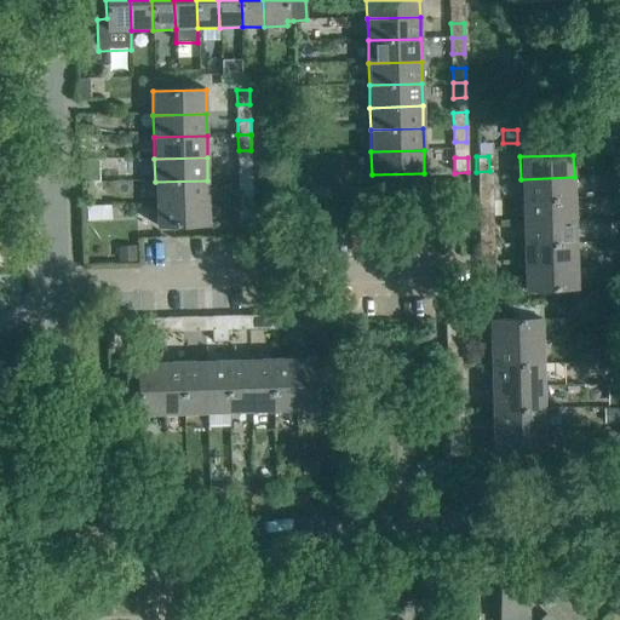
[(239,179),(252,179),(251,165),(239,165),(239,179)]
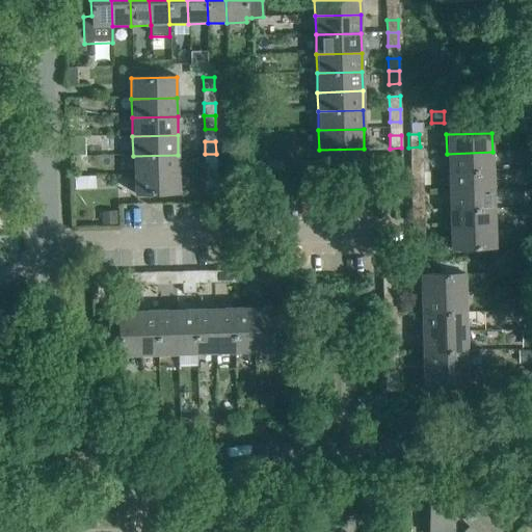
[(448,173),(493,171),(493,152),(447,154),(448,173)]
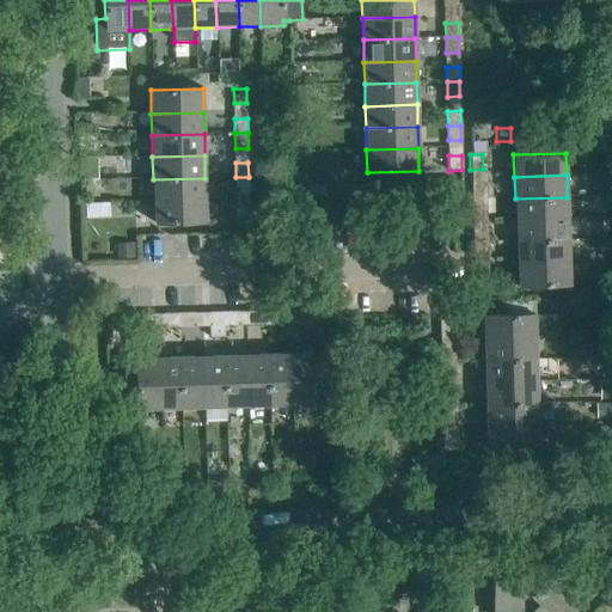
[(249,177),(236,177),(237,193),(249,191),(249,177)]
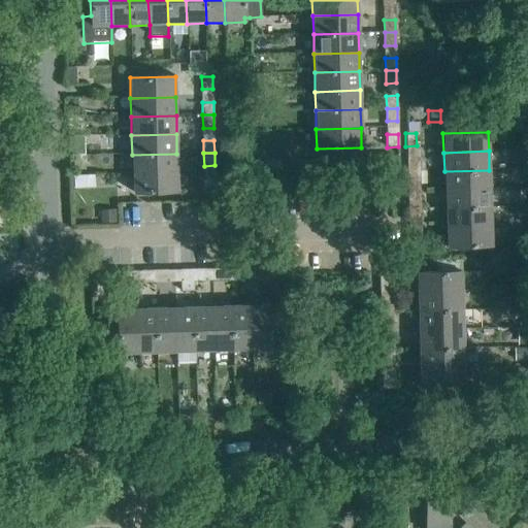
[(132,173),(177,172),(176,154),(132,155),(132,173)]
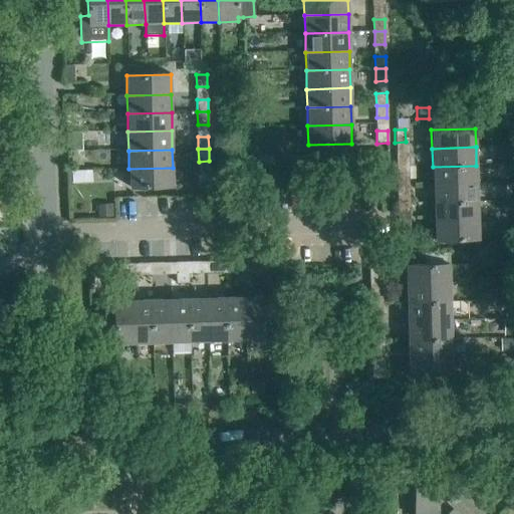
[(360,164),(380,163),(380,151),(360,152),(360,164)]
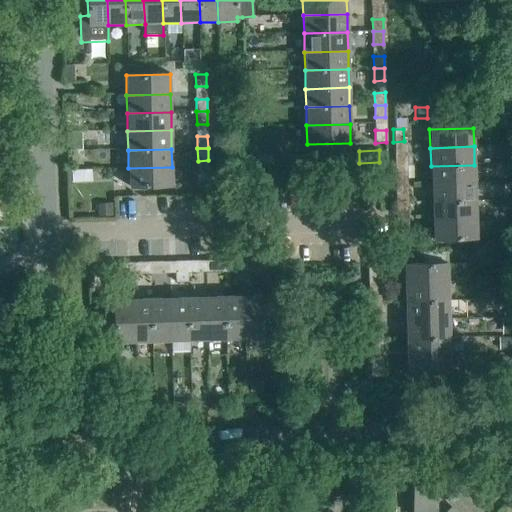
[(394,167),(405,167),(404,154),(394,155),(394,167)]
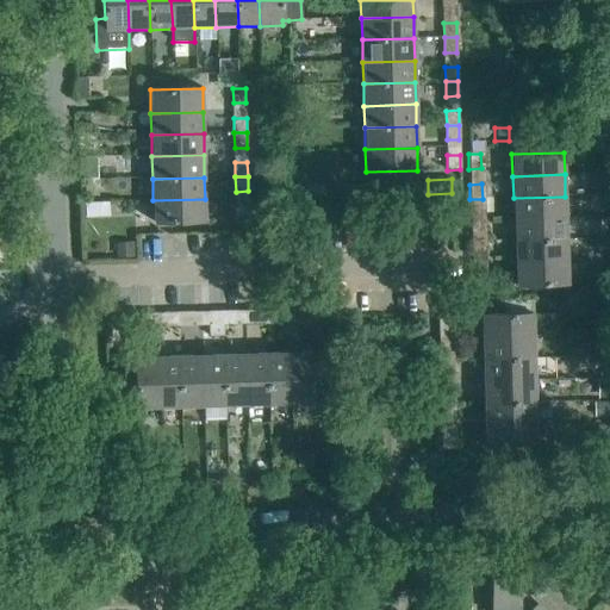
[(514,221),(566,218),(565,197),(514,198),(514,221)]
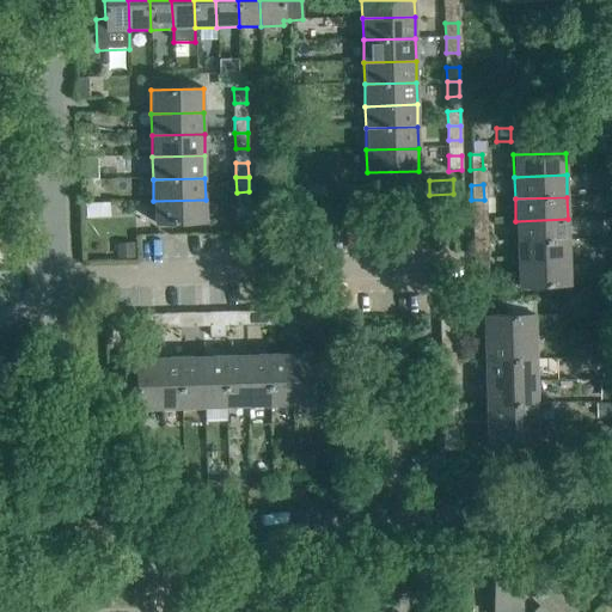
[(206,200),(153,201),(154,224),(206,222),(206,200)]
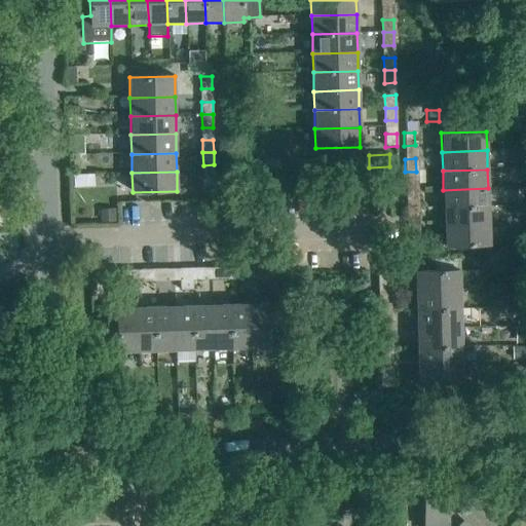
[(416,172),(405,172),(406,184),(416,184),(416,172)]
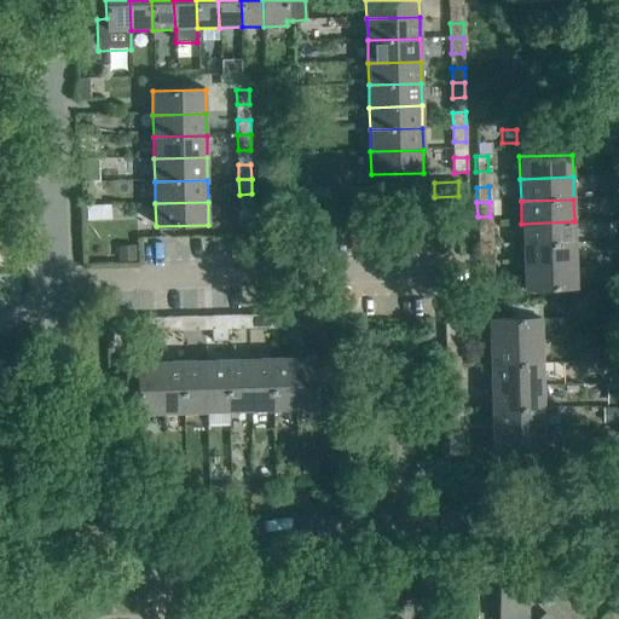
[(239,225),(253,225),(252,209),(239,209),(239,225)]
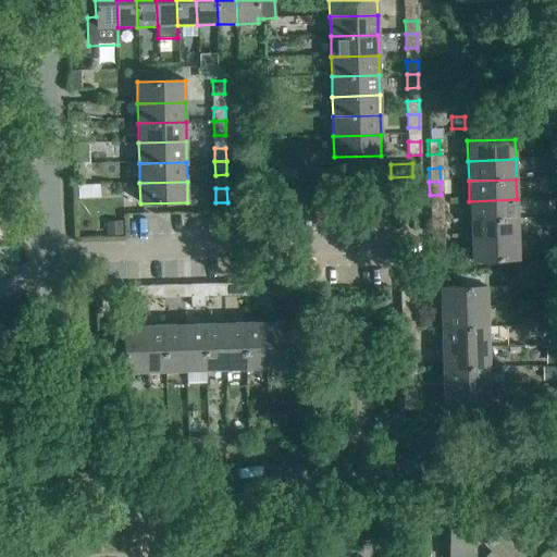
[(470,221),(518,219),(517,199),(469,201),(470,221)]
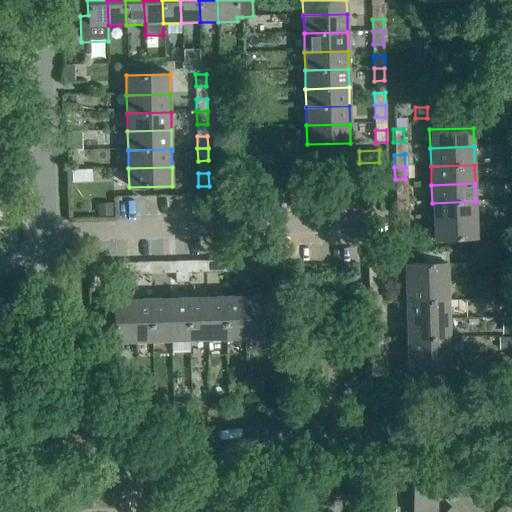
[(396,204),(406,203),(406,191),(395,191),(396,204)]
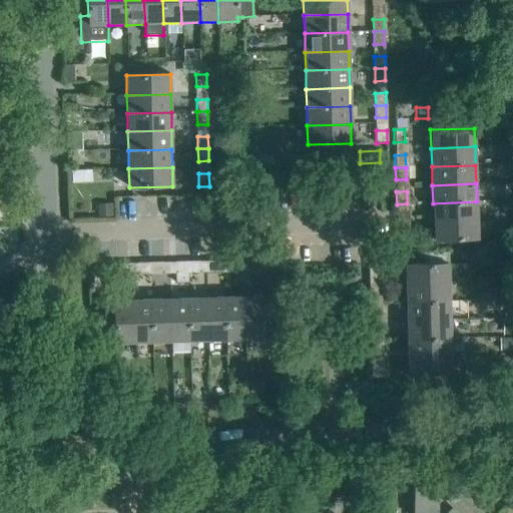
[(434,221),(477,220),(477,201),(433,203),(434,221)]
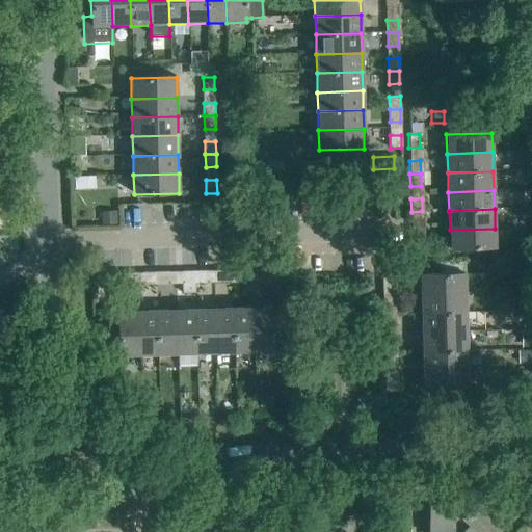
[(422,211),(411,212),(411,224),(423,224),(422,211)]
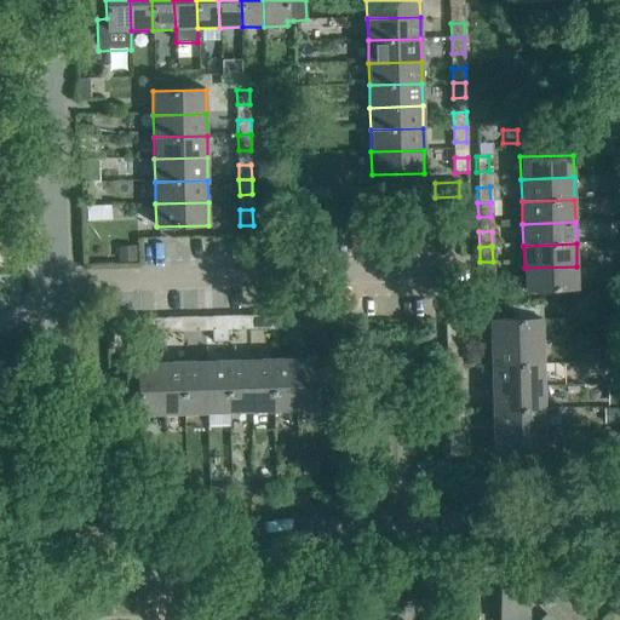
[(136,262),(136,247),(118,247),(118,263),(136,262)]
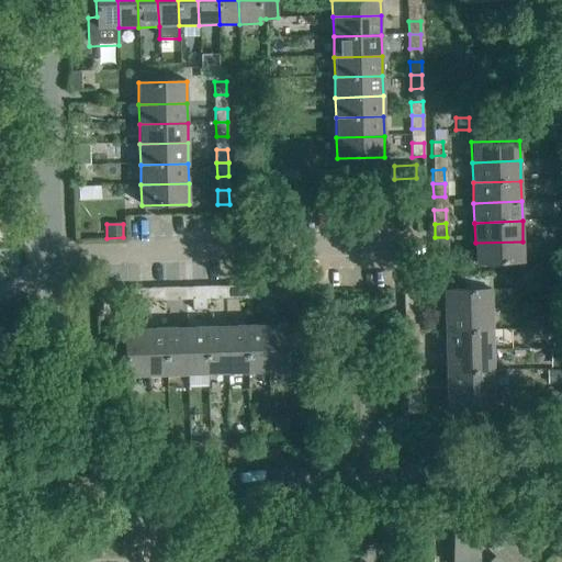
[(523,242),(475,243),(475,265),(524,262),(523,242)]
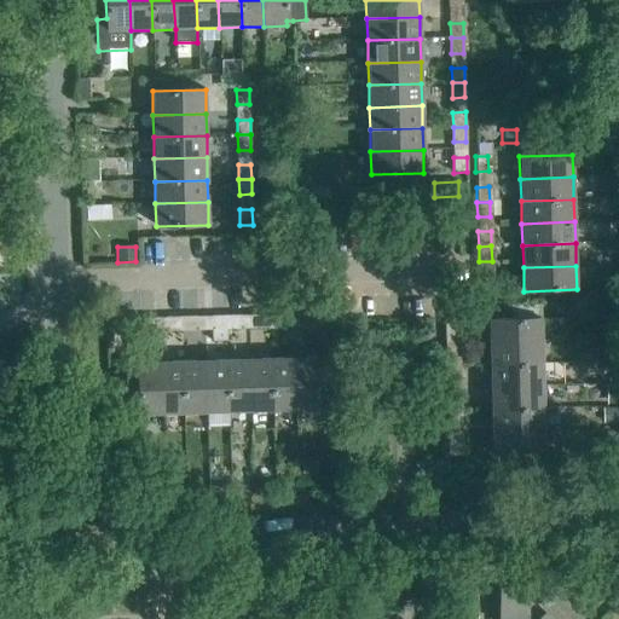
[(480,291),(493,291),(492,277),(479,277),(480,291)]
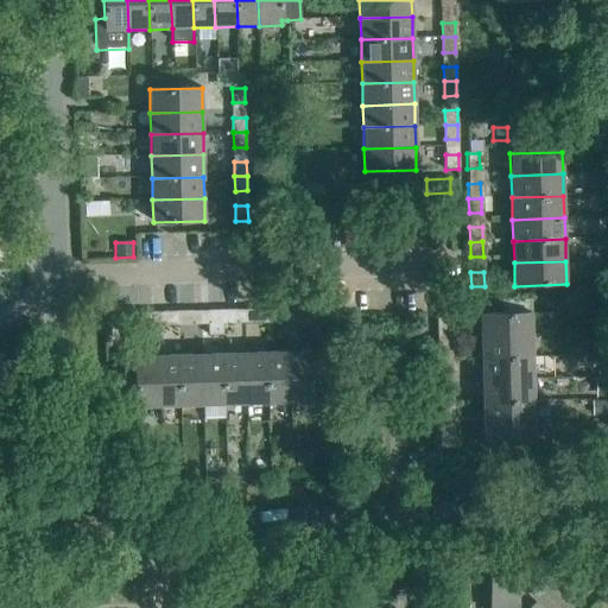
[(480,337),(532,336),(532,314),(531,299),(501,301),(502,315),(480,315),(480,337)]
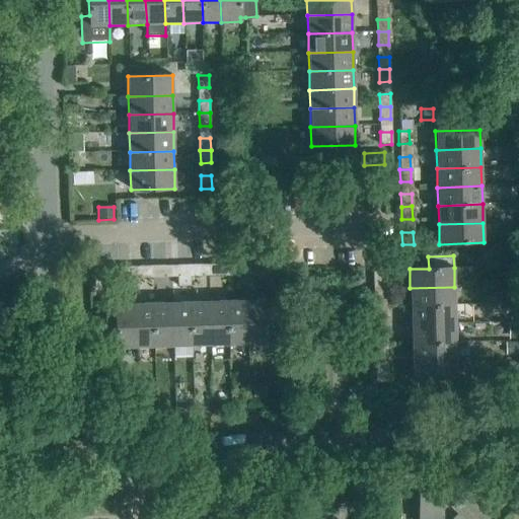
[(252,274),(265,274),(265,263),(251,263),(252,274)]
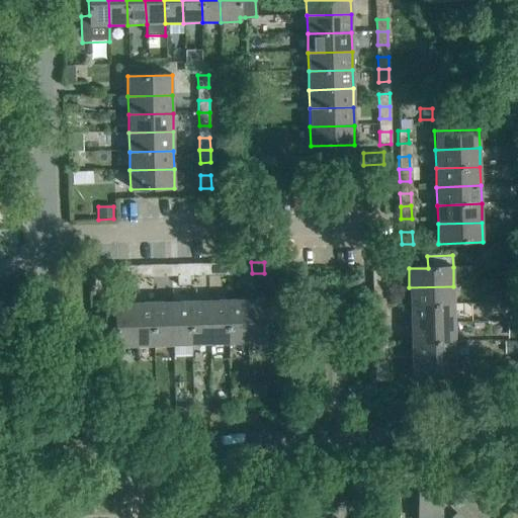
[(214,274),(227,274),(227,263),(213,264),(214,274)]
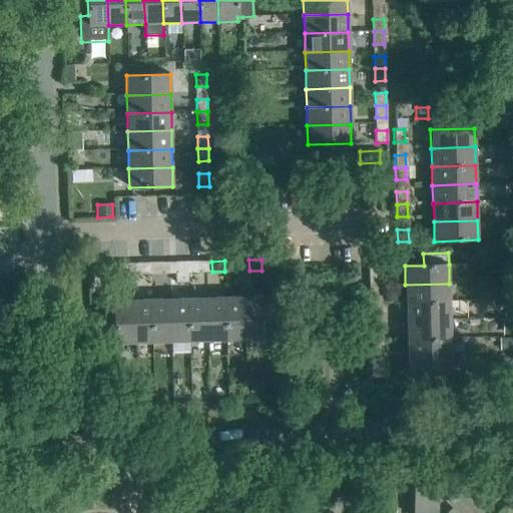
[(224,261),(224,272),(236,271),(236,261),(224,261)]
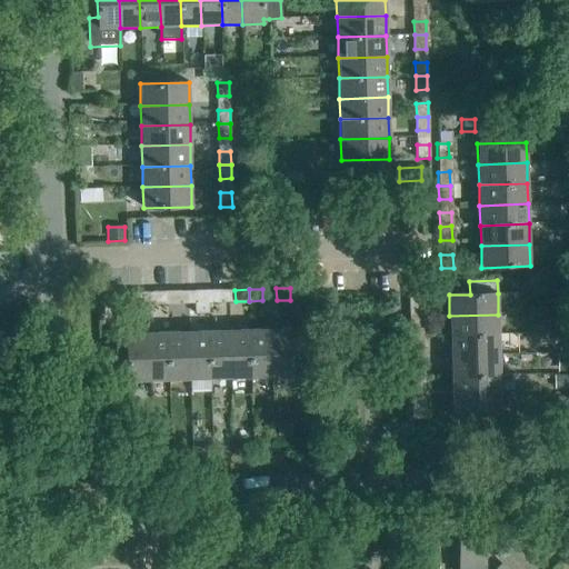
[(208,302),(208,290),(193,291),(195,302),(208,302)]
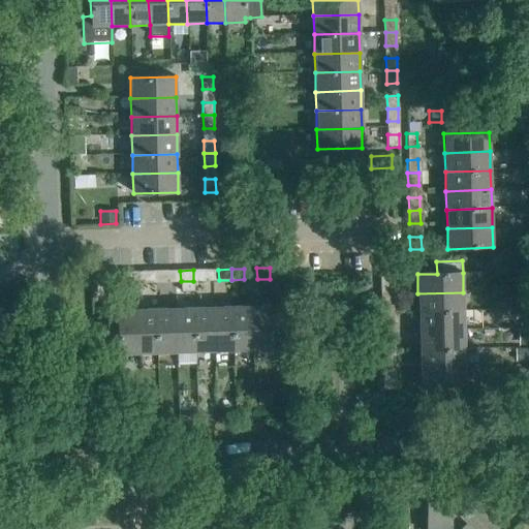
[(193,270),(193,281),(206,281),(206,270),(193,270)]
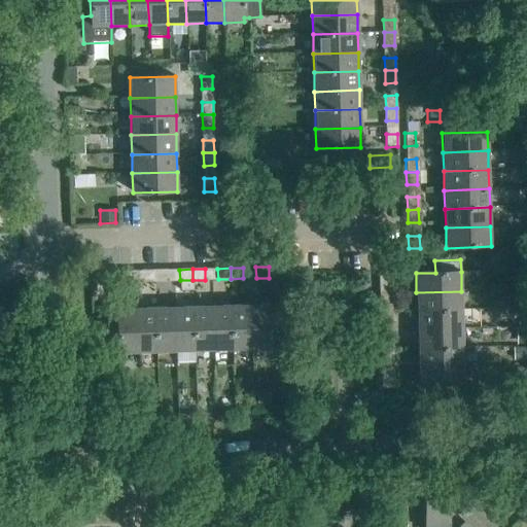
[(153,271),(154,281),(167,281),(167,270),(153,271)]
